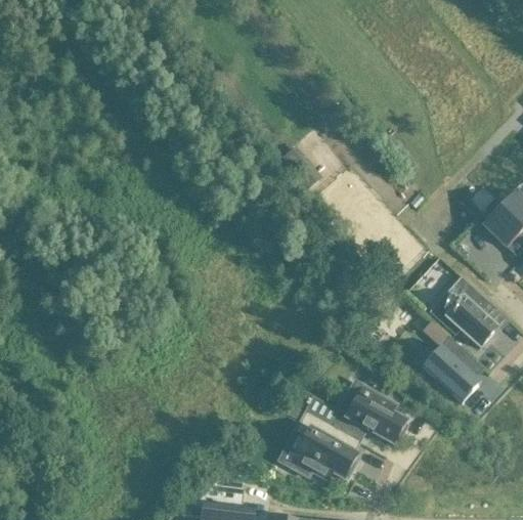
[(490,216),(482,224),(506,247),(519,232),(522,235),(522,200),(514,191),(500,205),(493,198),(483,209),(490,216)]
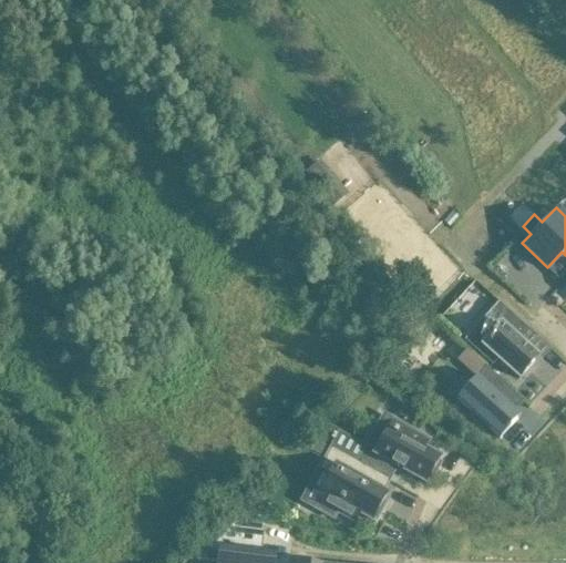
[(526,324),(497,298),(486,310),(500,323),(476,349),(492,362),(496,356),(518,376),(537,354),(515,335),(526,324)]
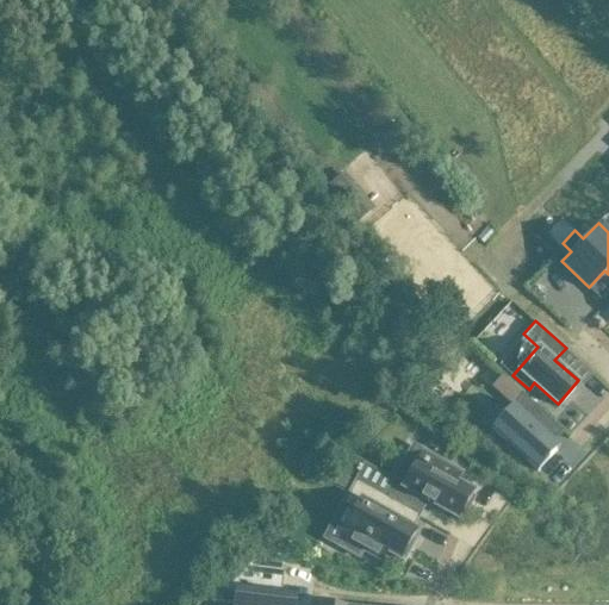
[(557,422),(522,391),(490,425),(505,440),(501,444),(520,462),(524,457),(536,468),(538,467),(547,456),(554,449),(548,444),(552,441),(558,446),(559,444),(546,432),(557,422)]
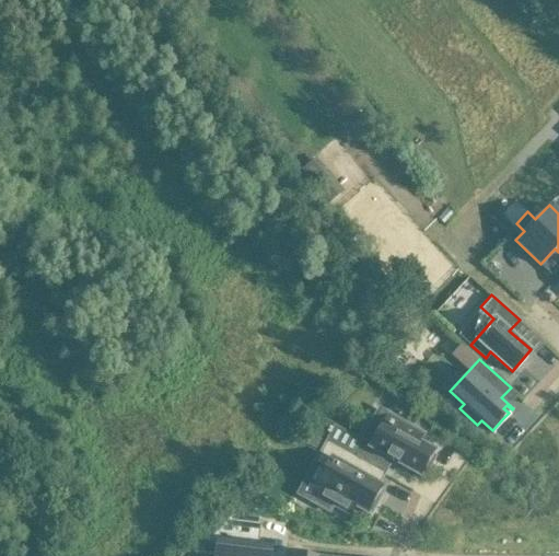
[(407,424),(379,407),(353,453),(352,454),(384,472),(391,460),(396,463),(397,462),(419,474),(424,464),(428,465),(434,454),(431,452),(432,450),(417,441),(420,433),(406,426),(407,424)]
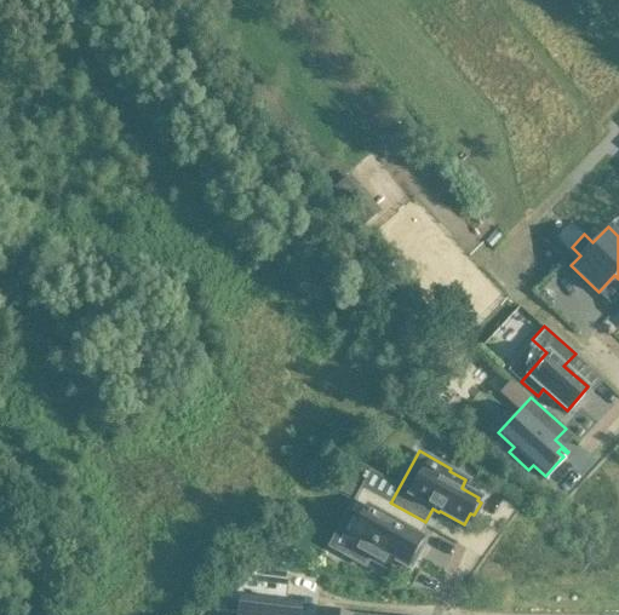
[(391,501),(360,483),(359,486),(360,487),(348,509),(360,516),(342,549),(364,562),(367,555),(388,565),(393,558),(405,565),(406,563),(411,565),(418,552),(414,550),(422,536),(418,535),(425,522),(390,503),(391,501)]
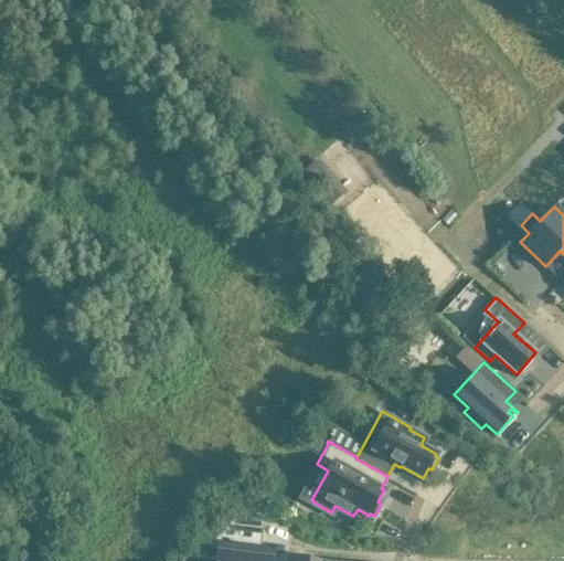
[(273,559),(274,549),(259,548),(262,528),(263,521),(233,518),(197,556),(198,556),(215,558),(214,560),(273,560),(273,559)]
